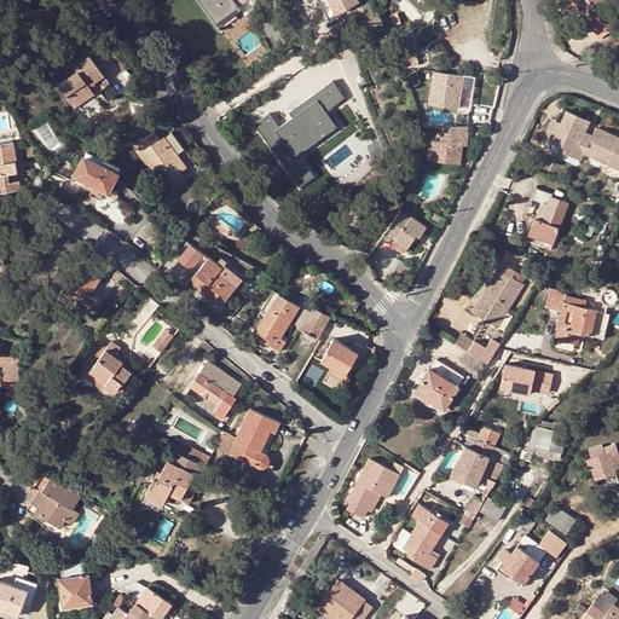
[(198,0),(215,24),(238,9),(232,0),(198,0)]
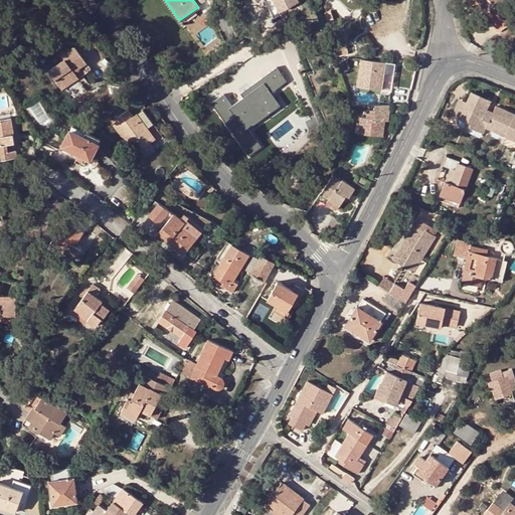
[(296,0),(273,0),(266,4),(271,14),(297,1),(296,0)]
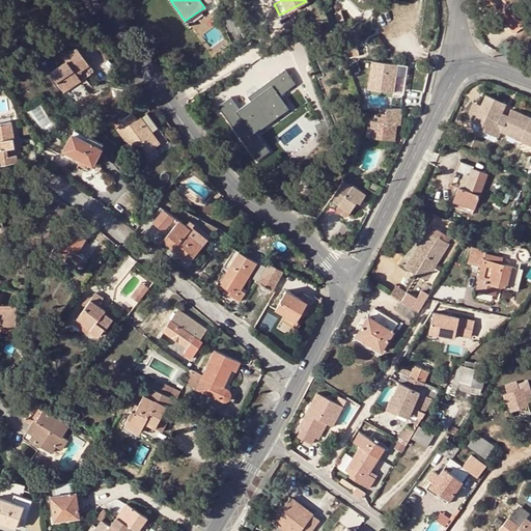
[(518,0),(491,0),(501,14),(499,16),(512,33),(527,22),(519,10),(523,7),(518,0)]
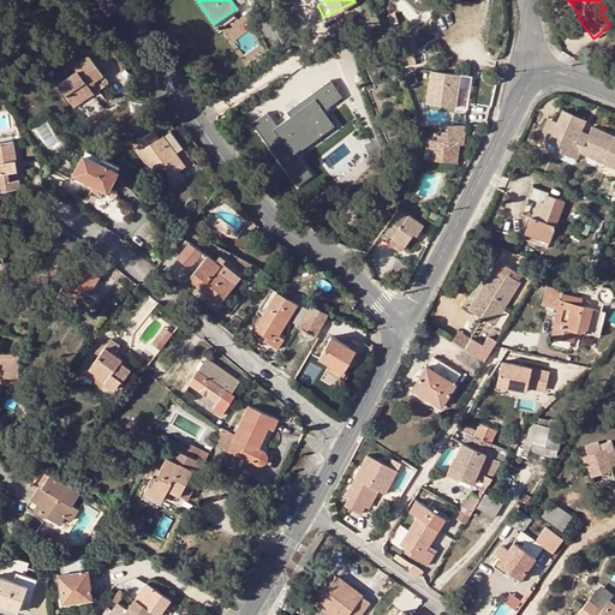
[(226,31),(244,19),(237,10),(219,22),(226,31)]
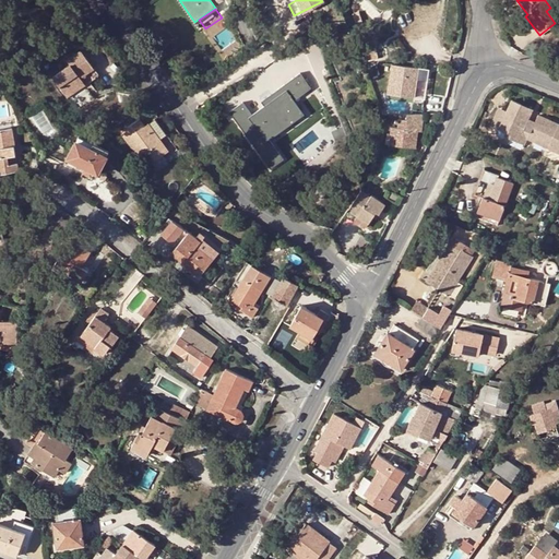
[(51,76),(63,94),(83,82),(84,84),(97,75),(81,50),(66,59),(69,64),(51,76)]
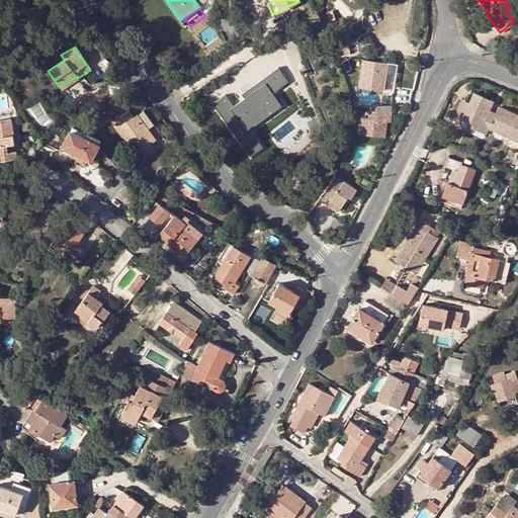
[(389,61),(365,56),(359,83),(382,88),(389,61)]
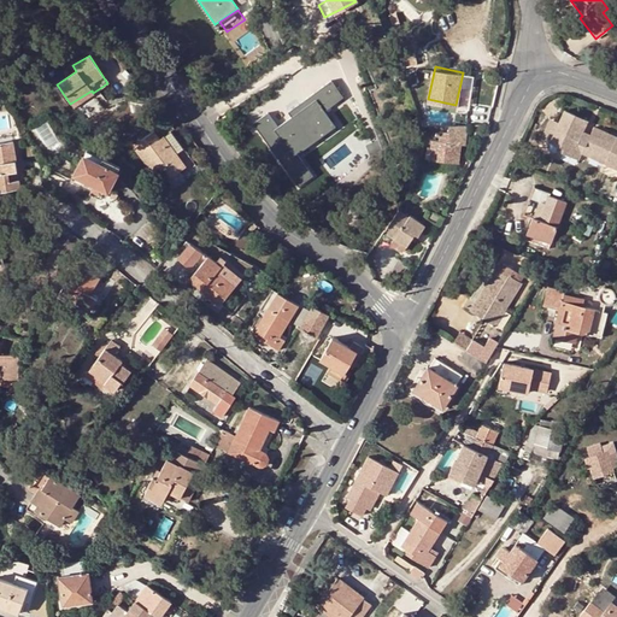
[(299,187),(313,176),(295,150),(318,134),(319,135),(331,127),(322,113),(344,98),(330,81),(288,111),(292,117),(278,127),(268,112),(253,123),(299,187)]
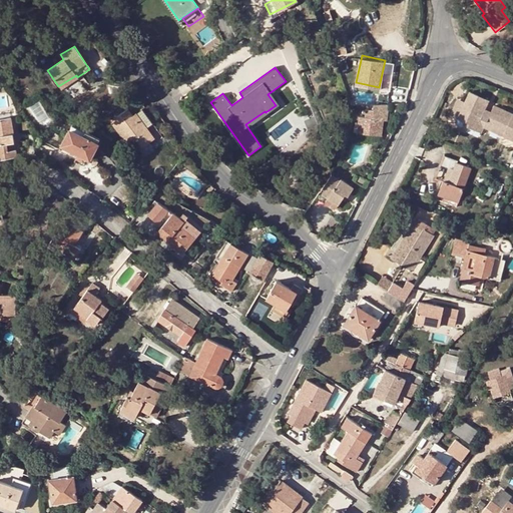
[(76,75),(58,86),(60,89),(77,77),(76,75)]
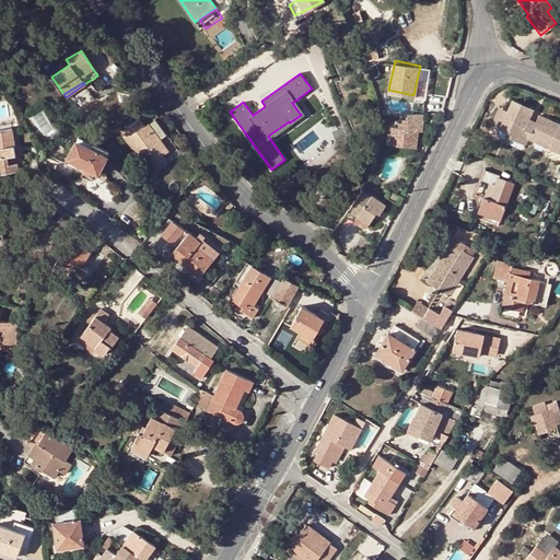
[(499,130),(505,132),(510,135),(509,138),(524,144),(527,138),(529,132),(523,129),(526,121),(528,118),(532,111),(513,101),(508,112),(499,130)]
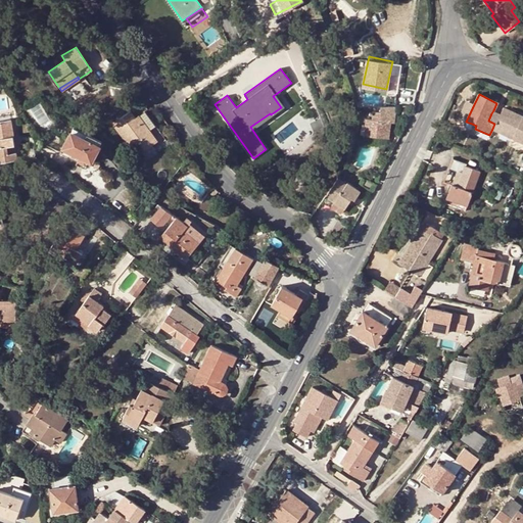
[(459,117),(466,122),(474,104),(467,101),(459,117)]
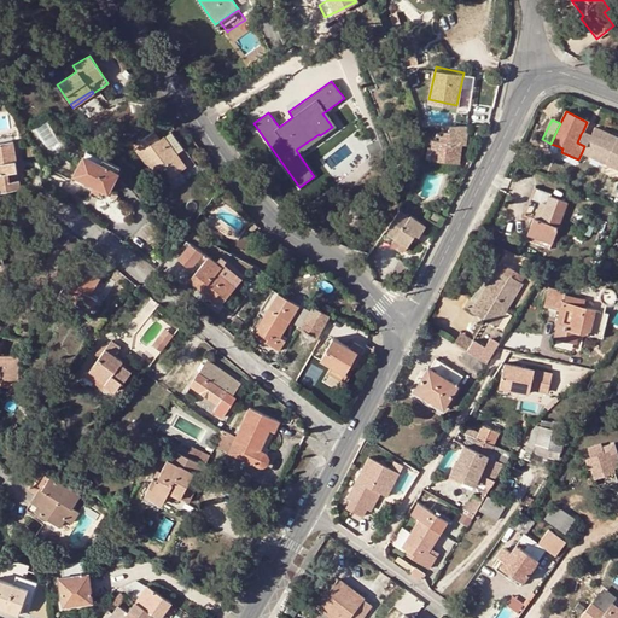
[(168,121),(155,129),(161,138),(164,135),(170,132),(174,129),(168,121)]
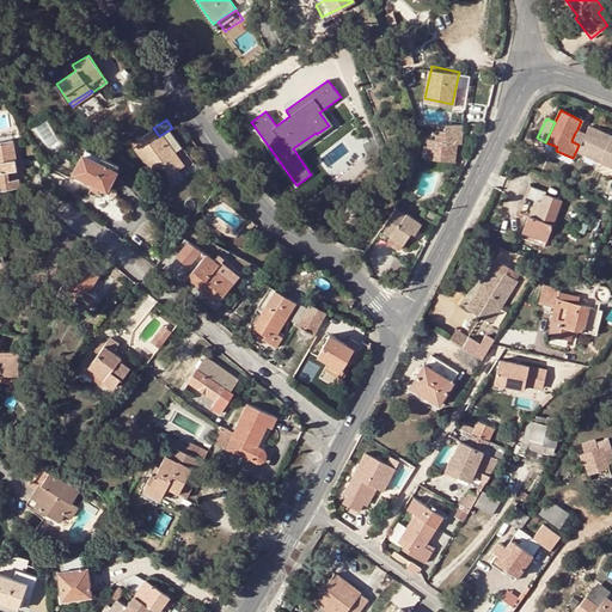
[(434,140),(428,139),(427,150),(423,148),(422,157),(454,160),(457,142),(460,142),(463,124),(444,124),(444,132),(435,130),(434,140)]
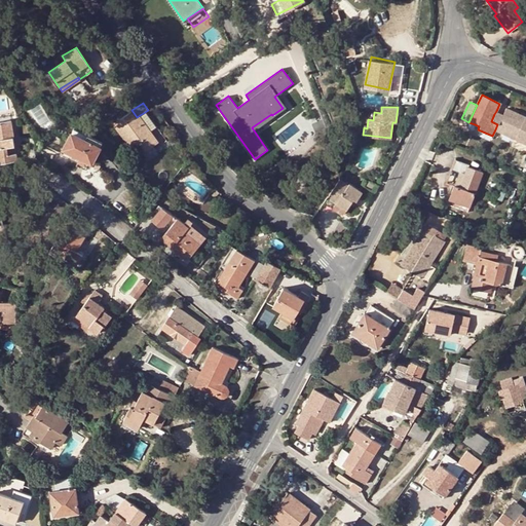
[(497,124),(495,129),(525,144),(525,117),(505,108),(502,114),(500,117),(494,114),(491,121),(497,124)]
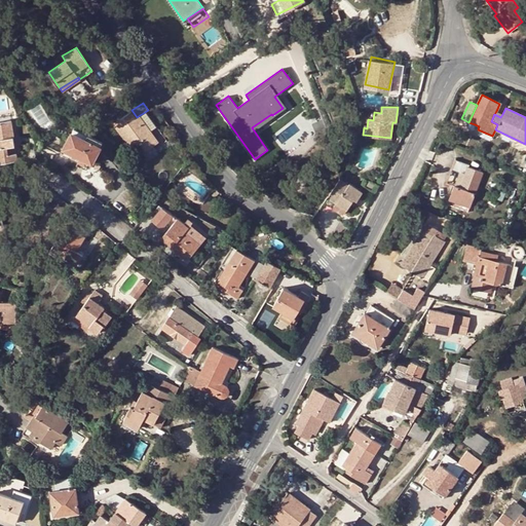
[(129,147),(136,143),(138,141),(145,151),(153,145),(155,148),(165,141),(145,112),(140,115),(137,117),(132,110),(119,119),(121,122),(115,126),(129,147)]
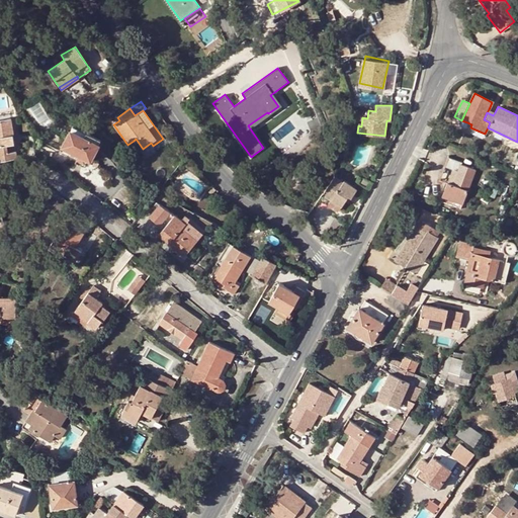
[(5,145),(13,144),(10,118),(0,118),(0,160),(15,159),(14,151),(5,152),(5,145)]
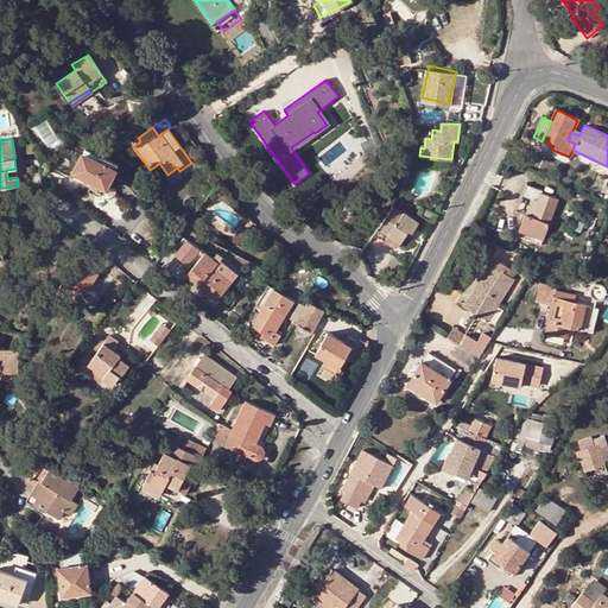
[(373,139),(361,144),(365,154),(377,149),(373,139)]
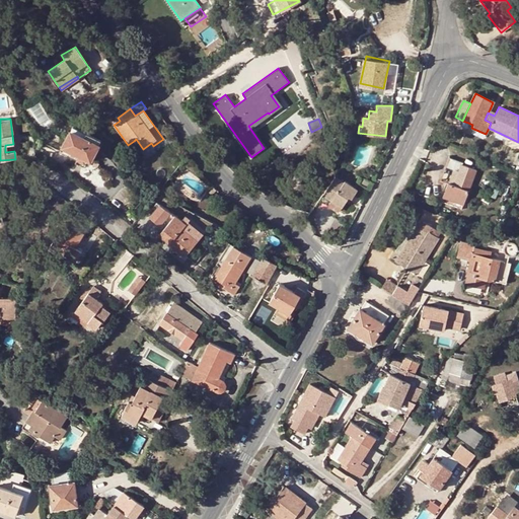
[(62,148),(79,156),(84,158),(89,160),(99,140),(72,127),(62,148)]
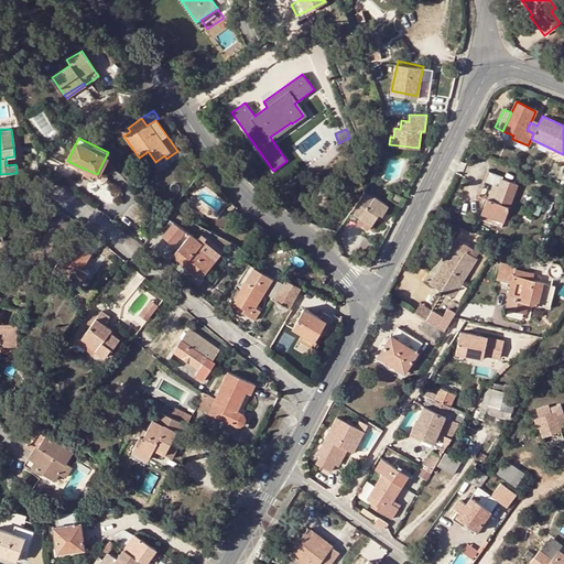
[(148,151),(145,153),(155,167),(166,159),(164,155),(155,162),(148,151)]
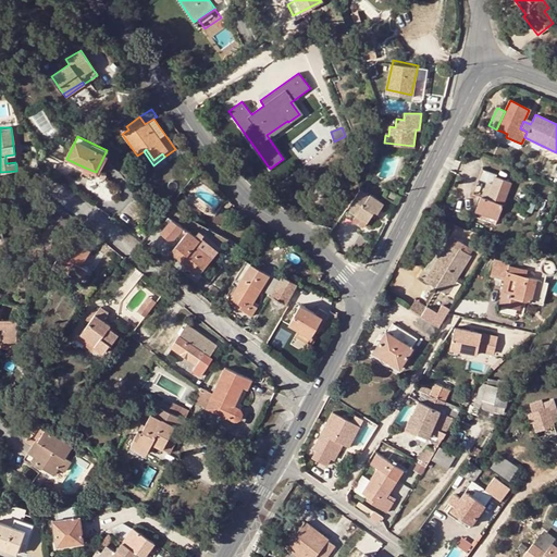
[(15,162),(14,155),(5,156),(5,163),(15,162)]
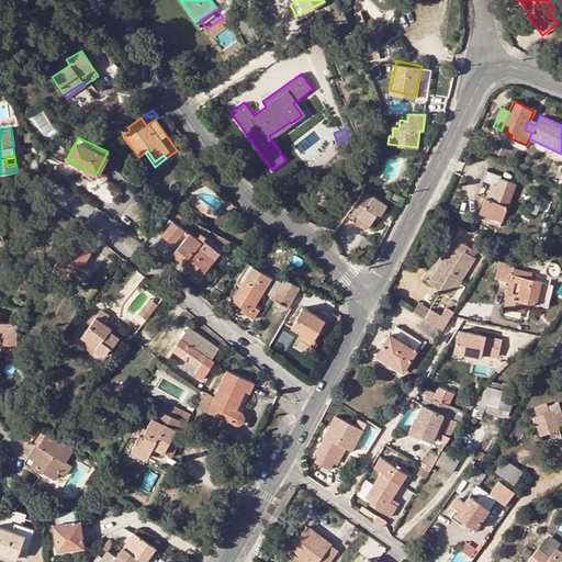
[(481,179),(491,182),(496,184),(491,200),(485,198),(480,213),(502,221),(515,184),(498,178),(499,176),(486,171),(487,169),(485,169),(481,179)]
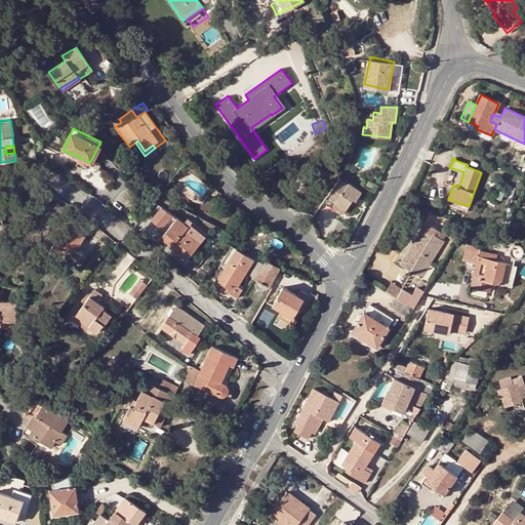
[(458,170),(449,167),(444,182),(453,185),(458,170)]
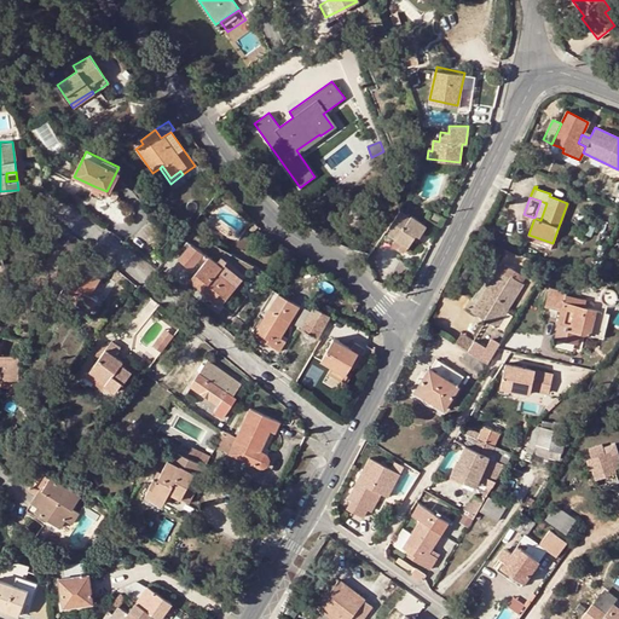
[(547,203),(541,201),(534,218),(541,220),(547,203)]
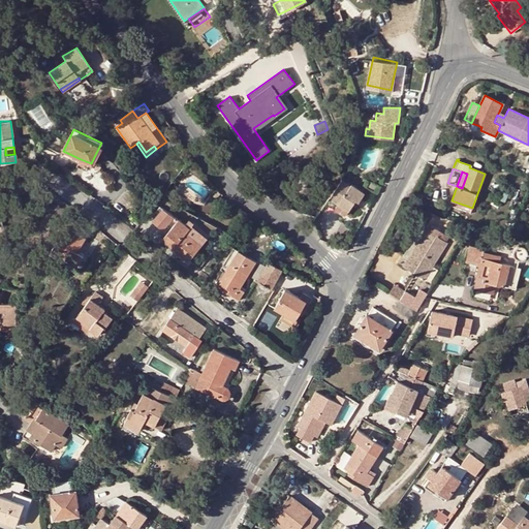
[(341,179),(330,197),(338,204),(335,209),(345,215),(352,204),(355,199),(359,201),(364,192),(351,184),(350,185),(341,179)]
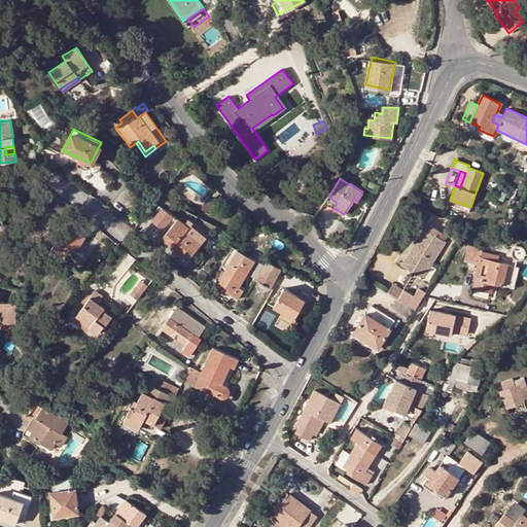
[(219,198),(215,202),(221,207),(225,204),(220,200),(220,199),(219,198)]
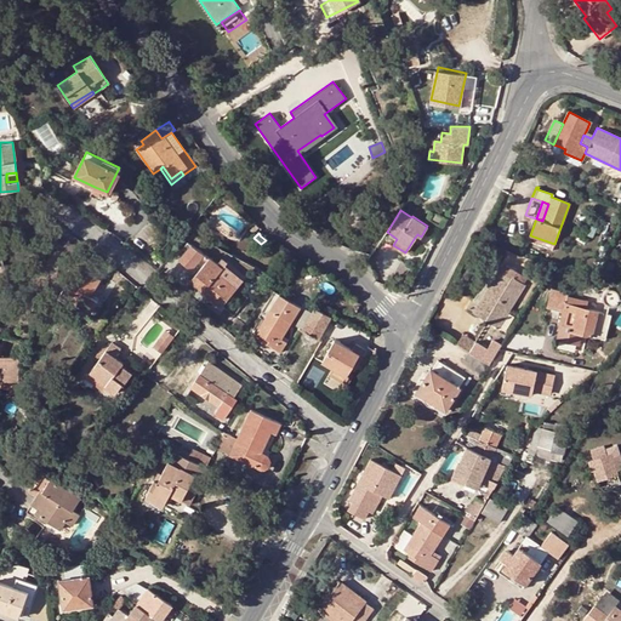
[(201,256),(204,254),(191,245),(178,260),(191,269),(201,256)]
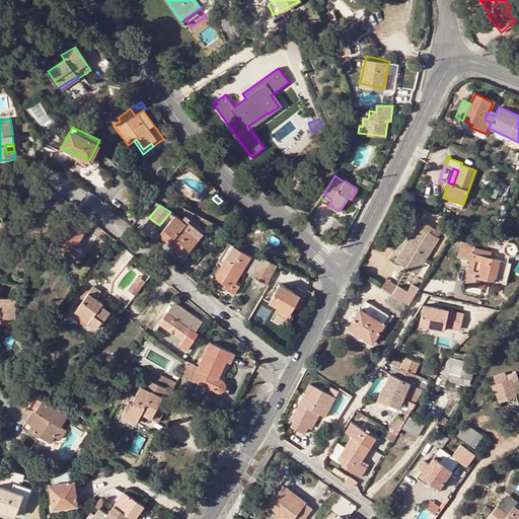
[(175,215),(173,217),(161,231),(171,239),(172,237),(175,240),(171,245),(184,256),(198,241),(184,230),(182,228),(186,224),(175,215)]
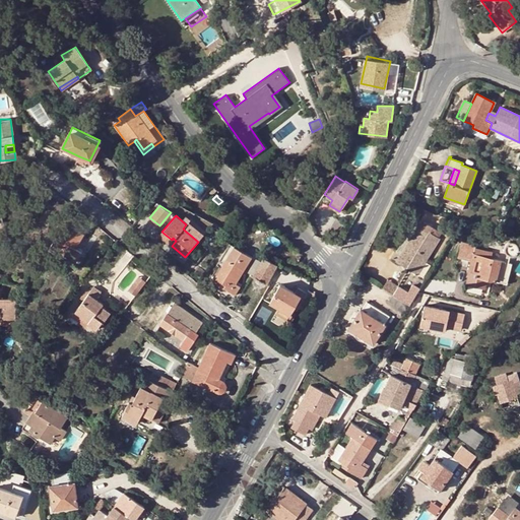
[(75,248),(79,242),(75,241),(80,232),(65,222),(50,246),(75,261),(81,253),(75,248)]
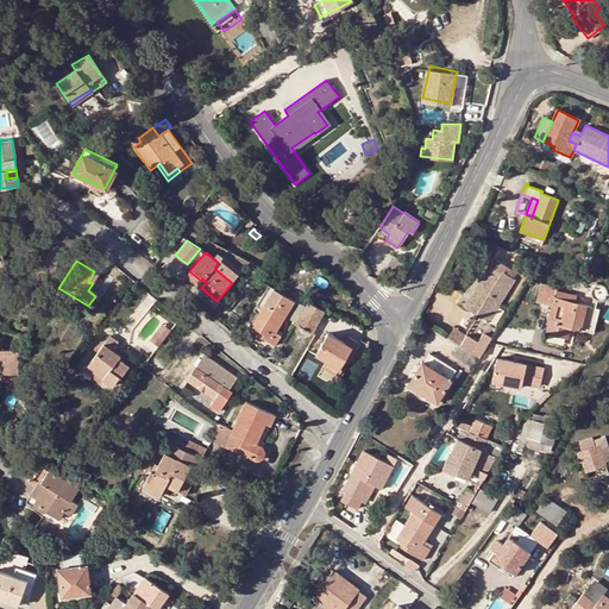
[(491,264),(465,307),(488,320),(514,278),(491,264)]
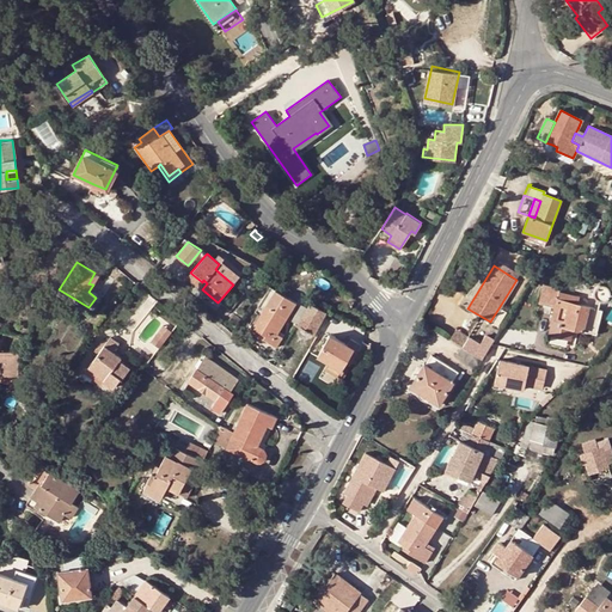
[(89,283),(93,285),(99,275),(95,273),(89,283)]
